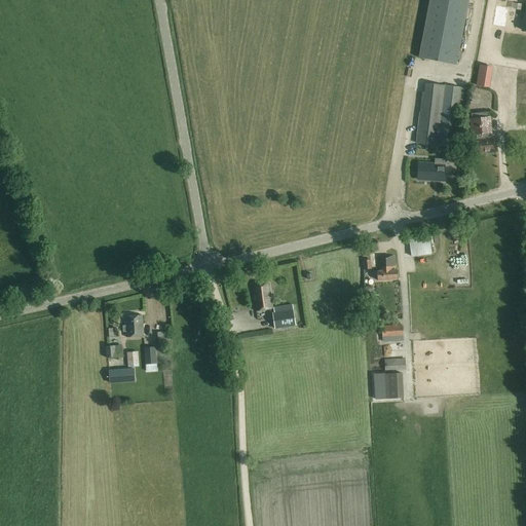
[(456,66),(468,0),(428,0),(418,58),(456,66)]
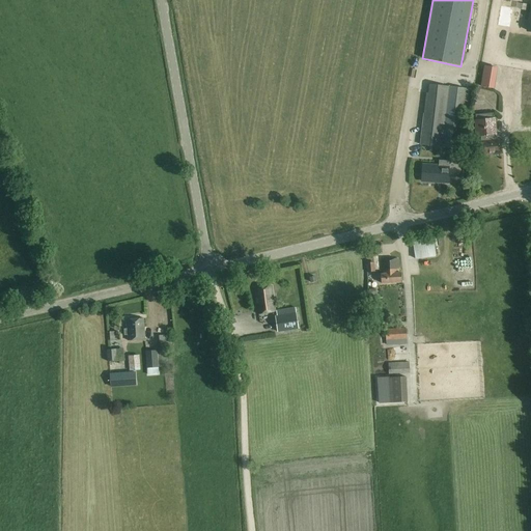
[(497,26),(509,28),(512,8),(500,6),(497,26)]
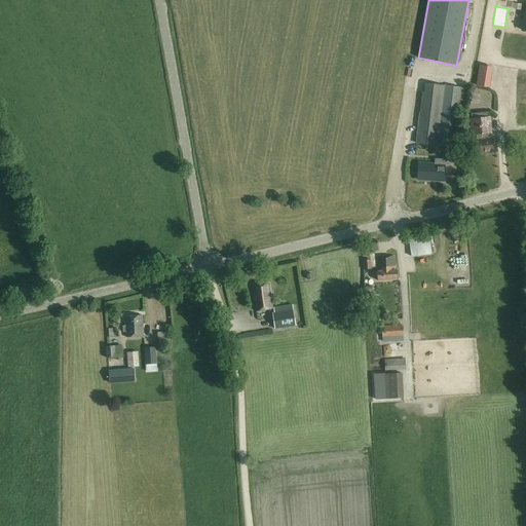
[(480,65),(477,85),(488,87),(491,67),(480,65)]
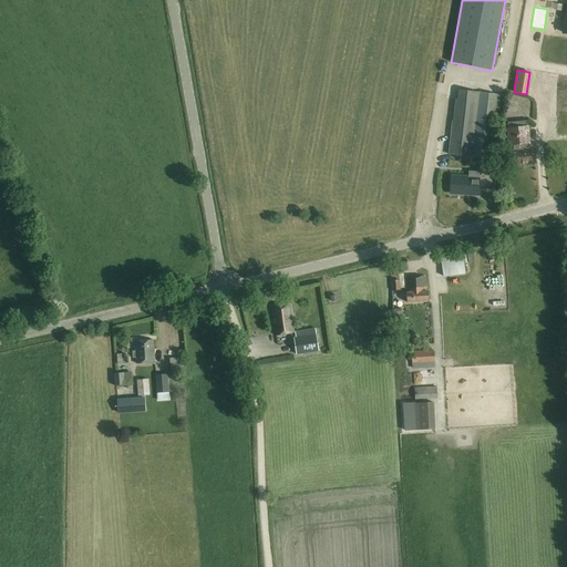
[(500,121),(503,95),(459,90),(457,100),(455,100),(449,155),(491,160),(495,120),(500,121)]
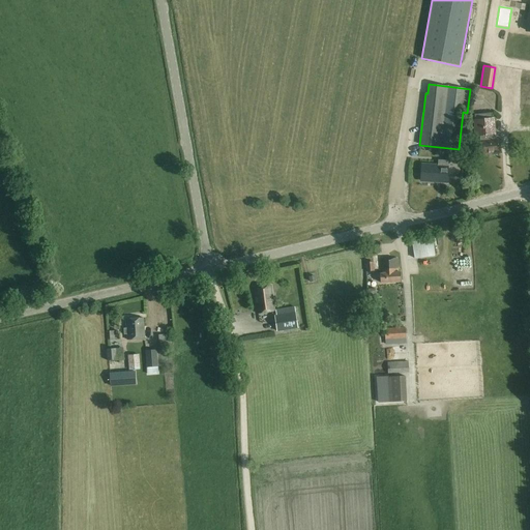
[(493,119),(492,113),(474,115),(475,120),(474,120),(476,136),(480,136),(480,140),(481,154),(500,153),(498,140),(491,140),(490,135),(495,135),(493,119)]
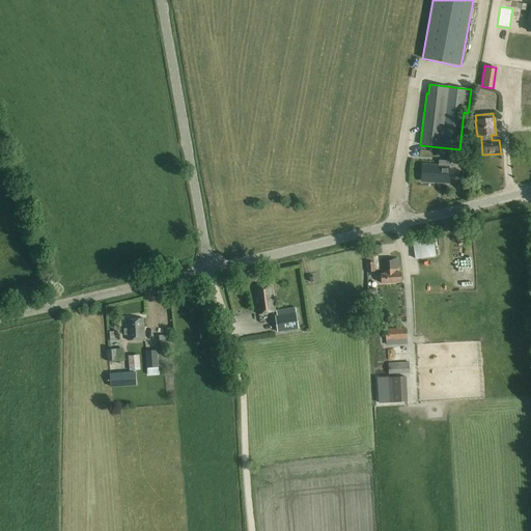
[(439,161),(439,166),(422,165),(421,180),(447,183),(449,162),(439,161)]
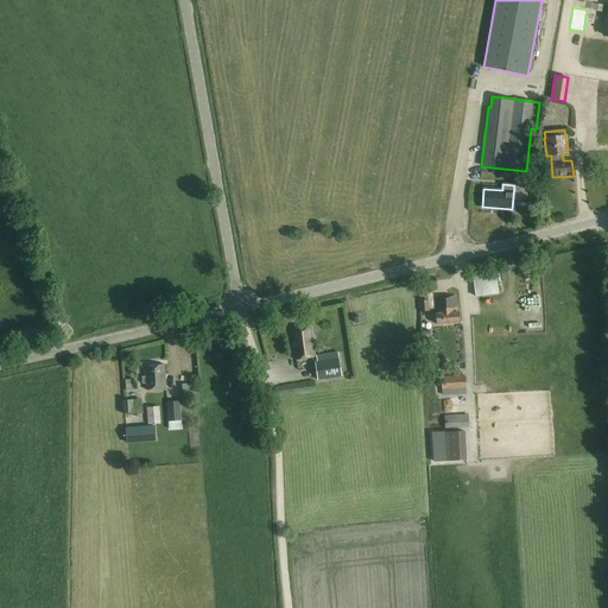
[(476,297),(498,293),(495,272),(480,274),(480,277),(473,278),(476,297)]
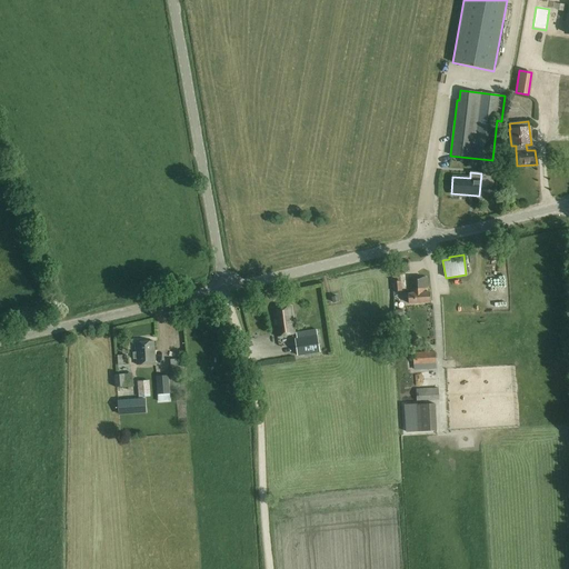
[(392,265),(395,275),(409,271),(407,261),(392,265)]
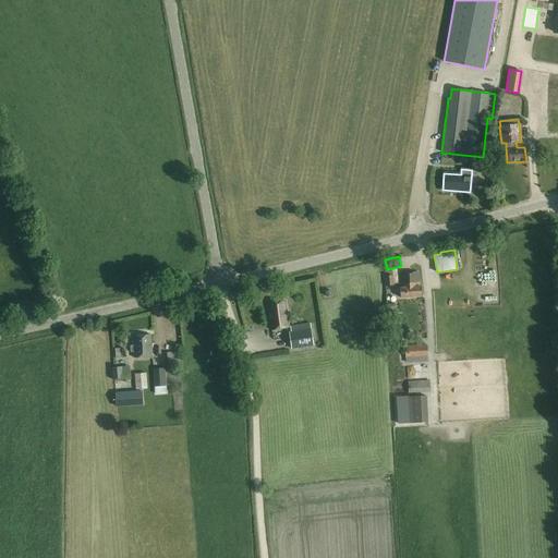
[(419,287),(417,273),(417,271),(401,273),(402,288),(400,288),(396,288),(396,293),(400,293),(400,298),(422,296),(421,287),(419,287)]
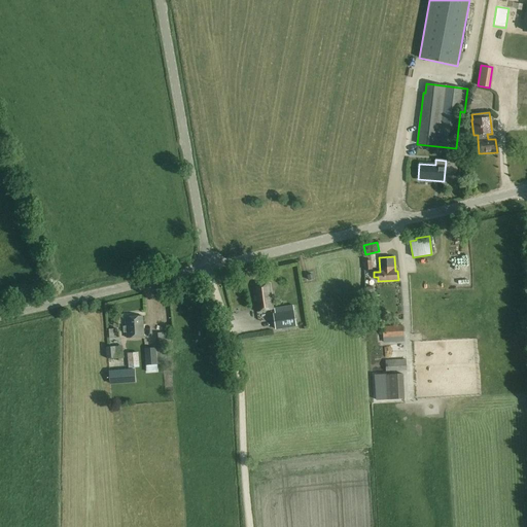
[(467,259),(448,260),(448,267),(441,267),(442,288),(468,287),(467,259)]
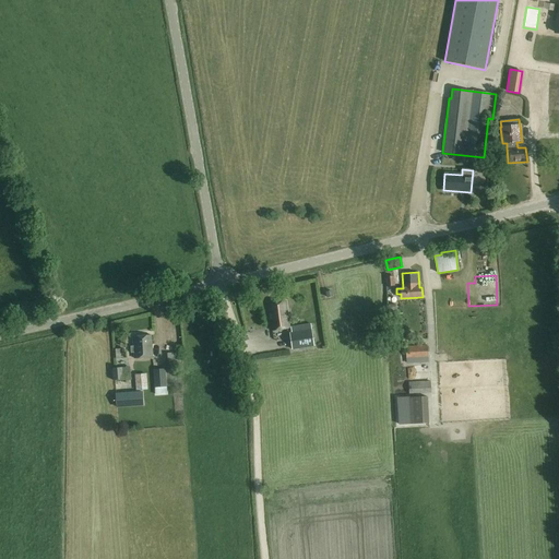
[(272,330),(289,328),(286,301),(269,304),(272,330)]
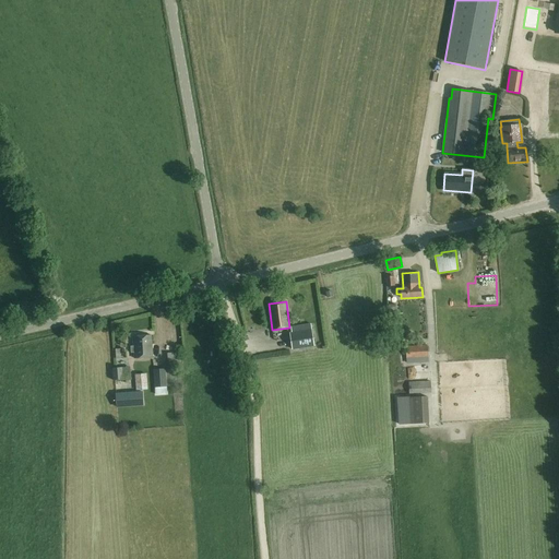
[(311,330),(289,333),(292,349),(313,346),(311,330)]
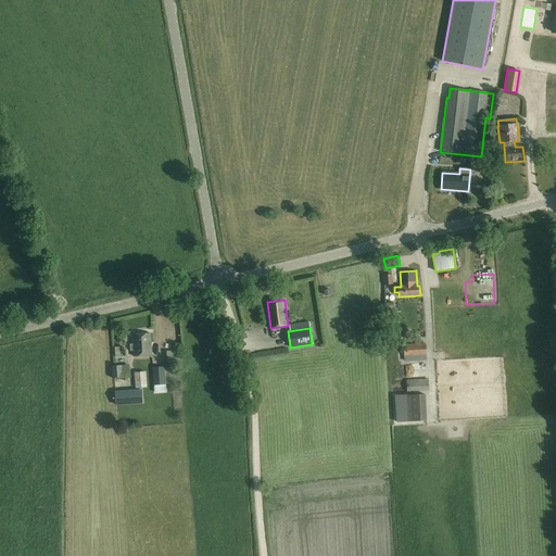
[(130,351),(133,351),(134,357),(152,355),(150,333),(131,336),(133,344),(129,344),(130,351)]
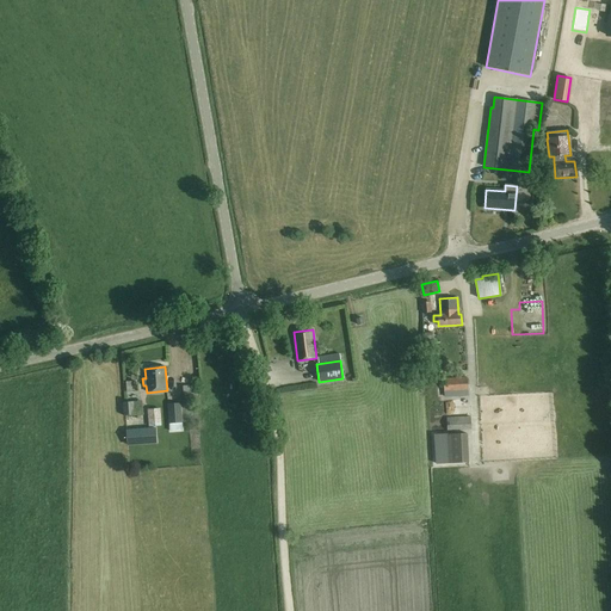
[(468,395),(467,377),(443,378),(444,396),(468,395)]
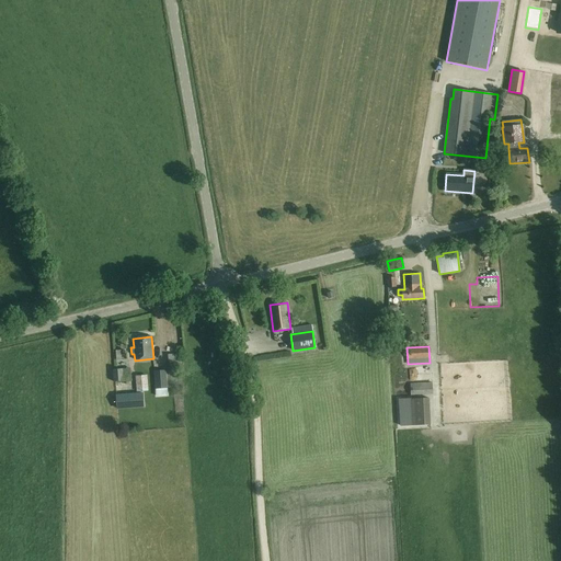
[(173,368),(173,371),(178,371),(178,367),(181,367),(180,354),(168,355),(169,368),(173,368)]
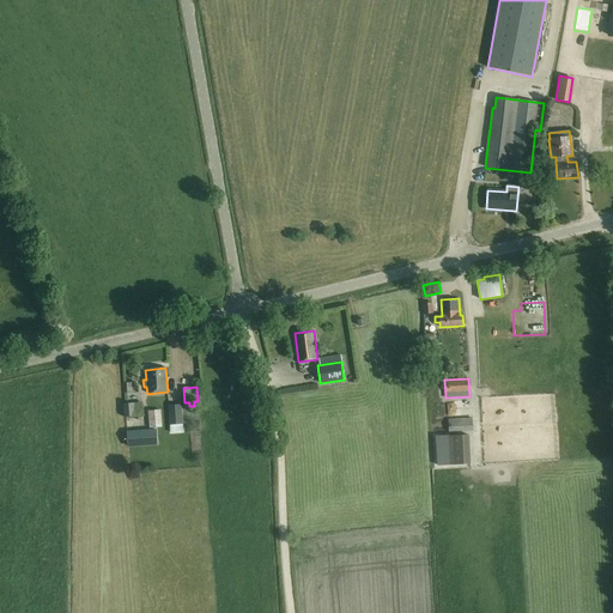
[(135,417),(134,402),(123,404),(125,417),(135,417)]
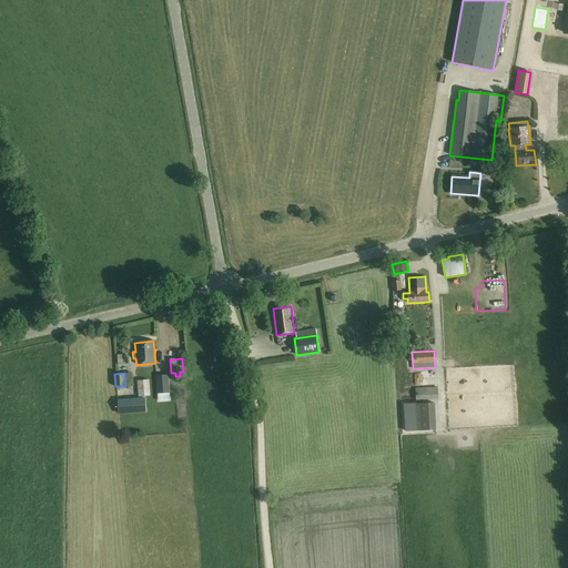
[(168,374),(156,375),(158,399),(169,398),(168,374)]
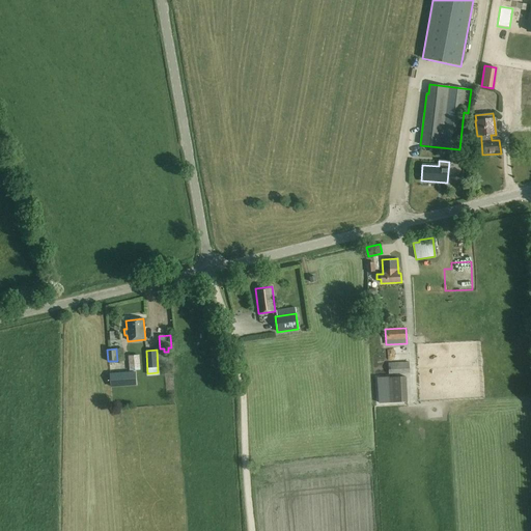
[(128,354),(129,368),(138,368),(138,354),(128,354)]
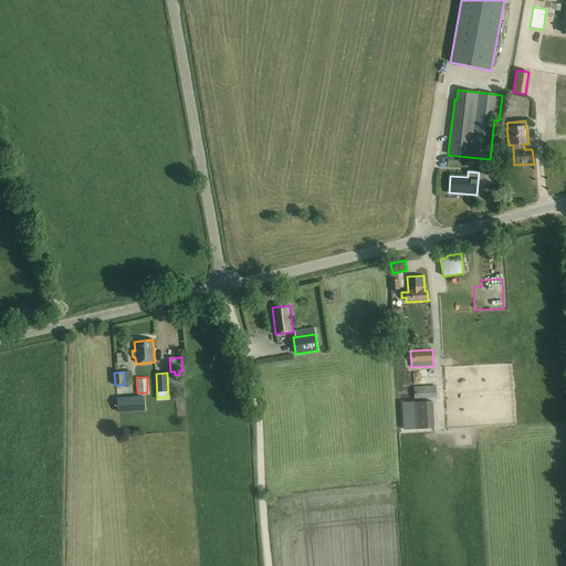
[(413,387),(413,398),(437,397),(436,386),(413,387)]
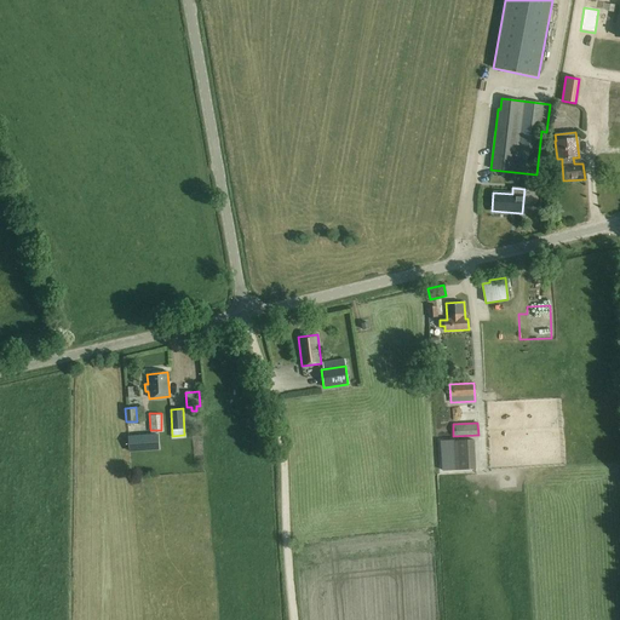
[(158,435),(128,437),(130,452),(159,449),(158,435)]
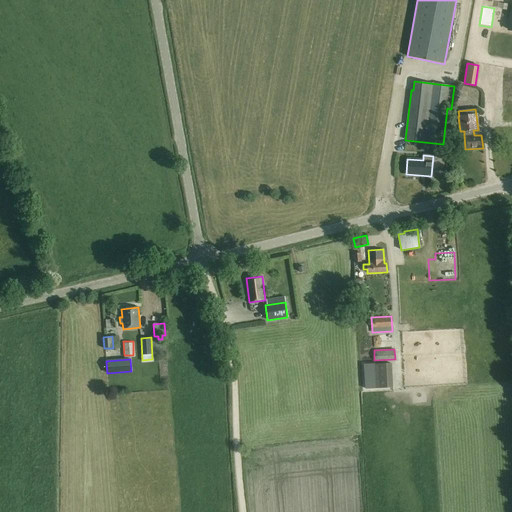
[(392,387),(391,363),(364,365),(365,389),(392,387)]
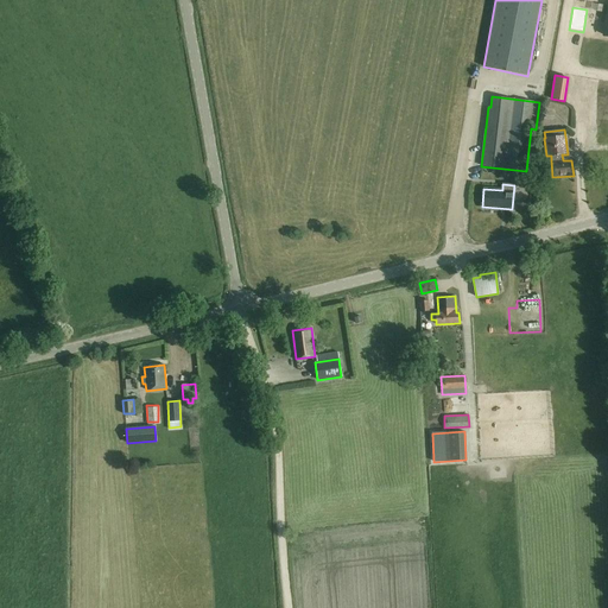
[(151,441),(130,444),(131,451),(151,448),(151,441)]
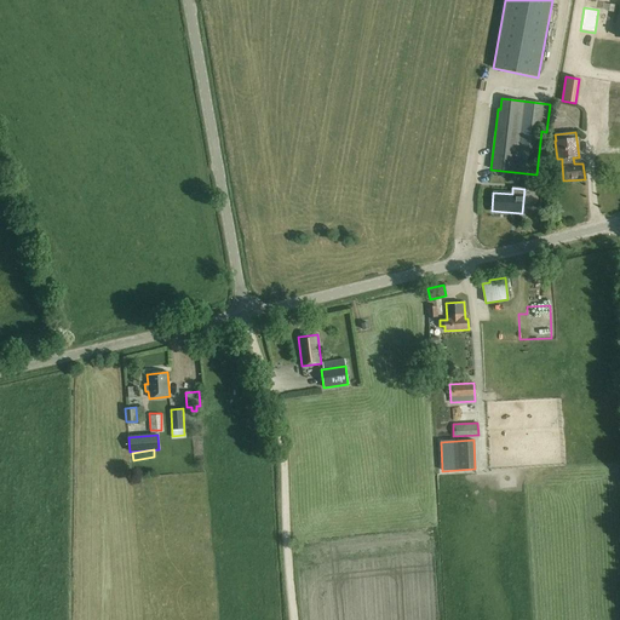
All buildings are outlined.
